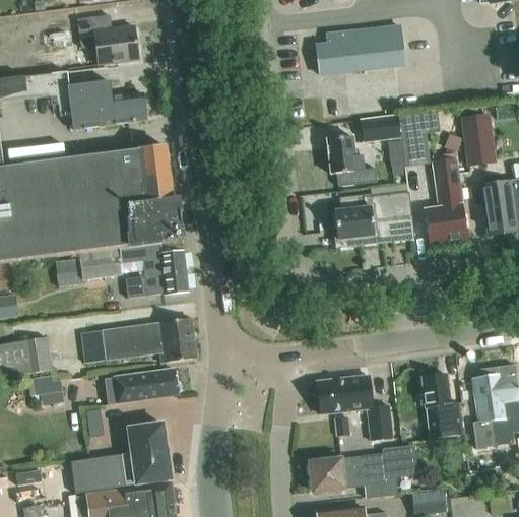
[(44,0),(35,1),(36,9),(45,8),(44,0)]
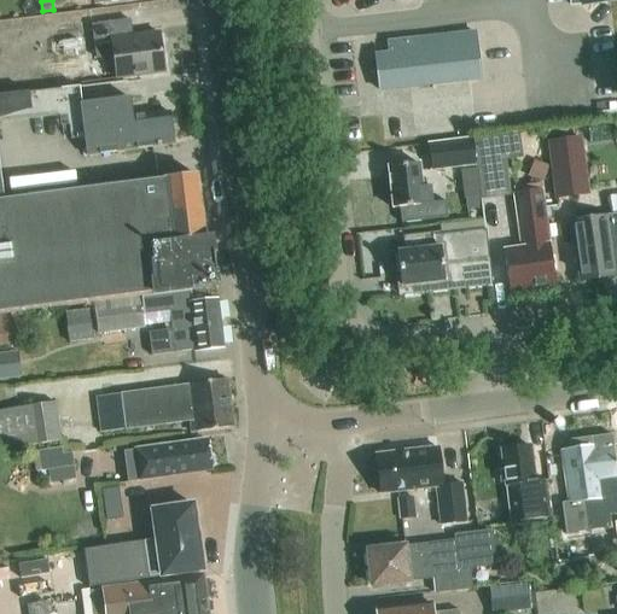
[(117,75),(166,69),(159,29),(133,34),(131,16),(93,22),(98,56),(115,53),(117,75)]
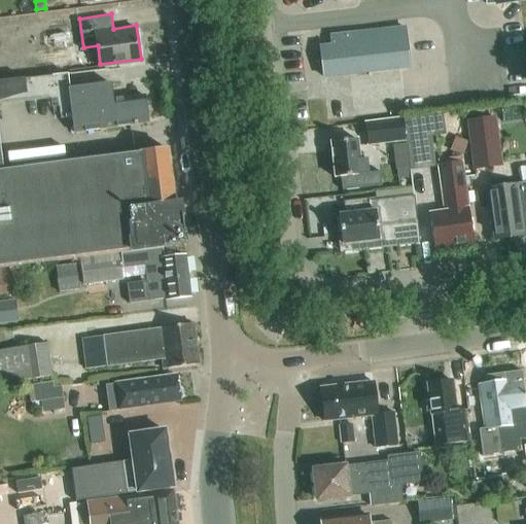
[(410,65),(407,36),(406,26),(331,34),(334,43),(321,45),(325,74),(402,66),(410,65)]
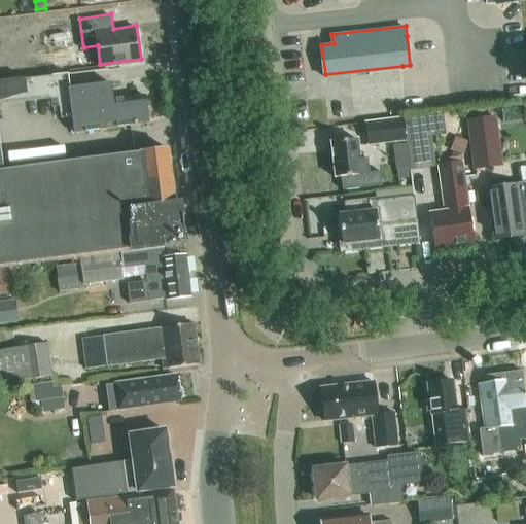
[(69,50),(46,54),(48,69),(72,65),(69,50)]
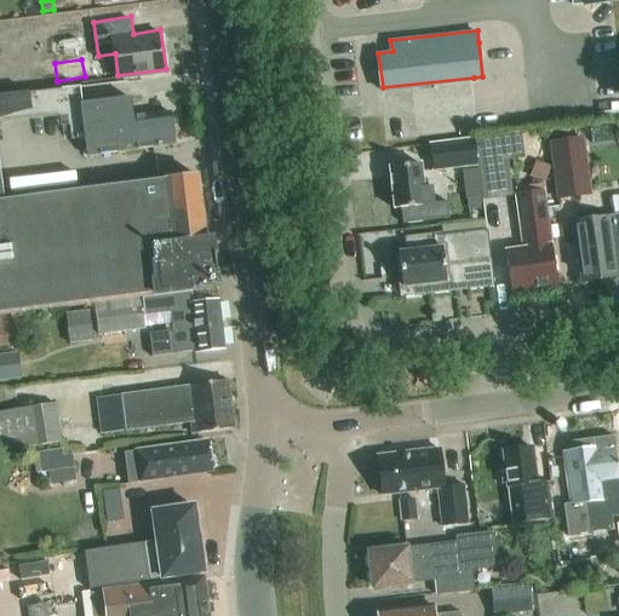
[(0,85),(13,85),(12,74),(0,74),(0,85)]
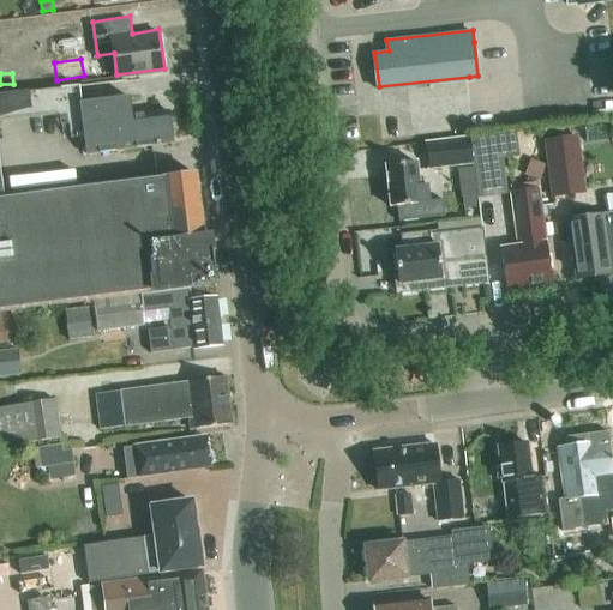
[(80,101),(85,134),(88,152),(173,140),(169,108),(132,114),(130,95),(126,95),(124,78),(83,84),(84,101),(80,101)]
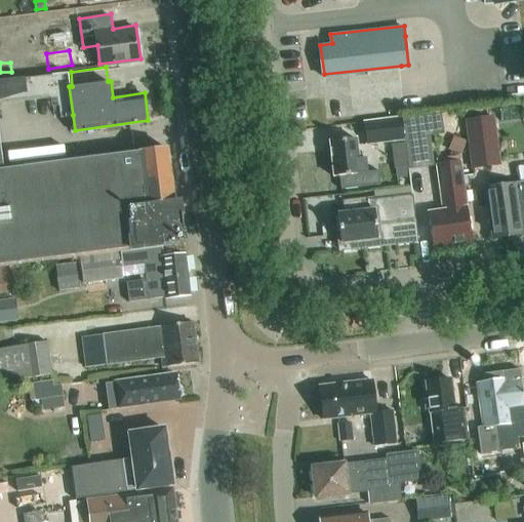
[(71,72),(0,80),(0,102),(58,93),(62,117),(73,115),(69,86),(72,86),(71,72)]
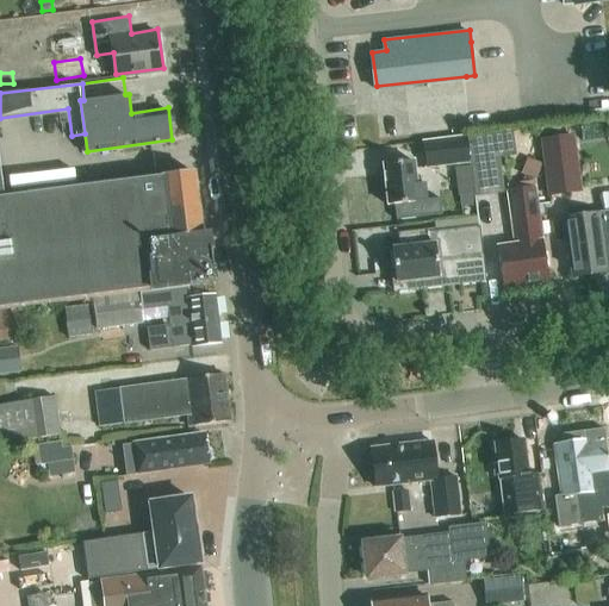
[(548,191),(570,188),(583,187),(576,131),(541,135),(544,148),(548,191)]
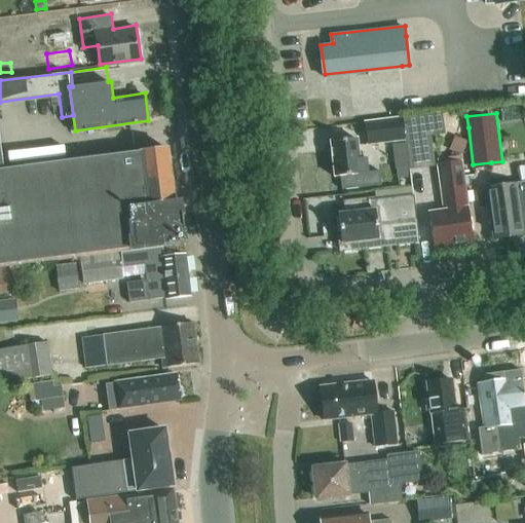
[(404,117),(410,167),(435,164),(428,114),(404,117)]
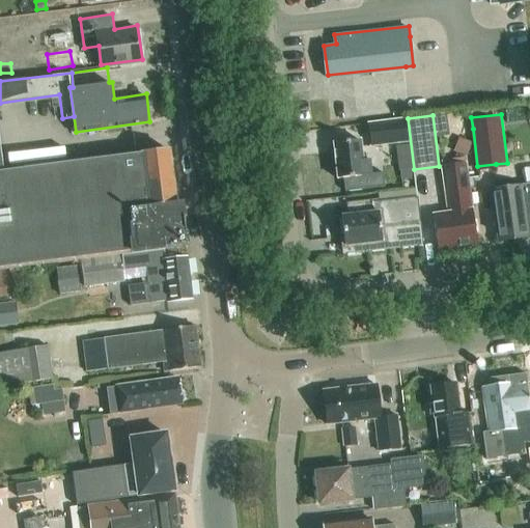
[(369,121),(371,143),(409,139),(406,116),(369,121)]
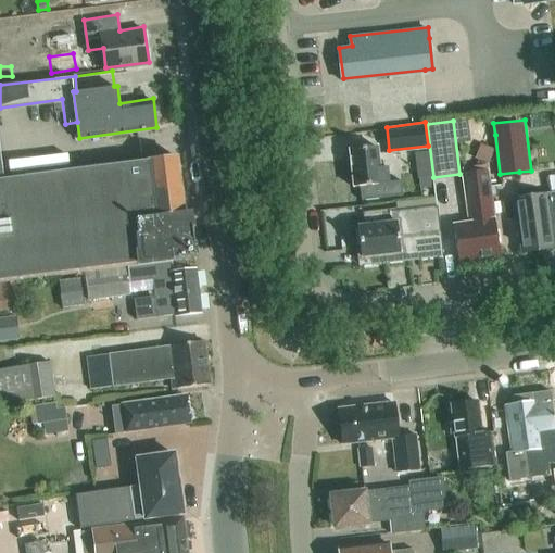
[(481,141),(476,155),(490,161),(495,147),(481,141)]
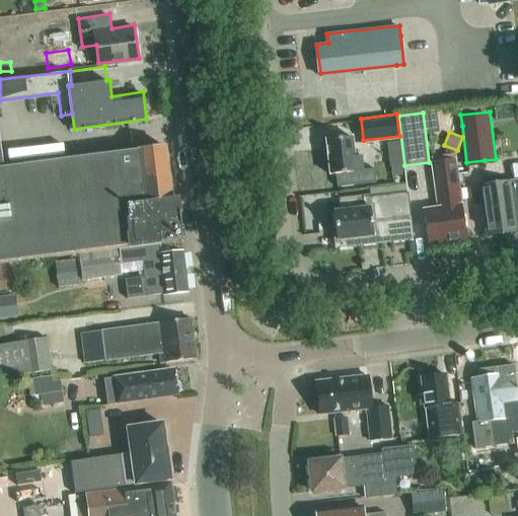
[(0,262),(80,251),(137,244),(161,241),(183,238),(178,197),(173,198),(166,144),(4,164),(0,133),(0,262)]
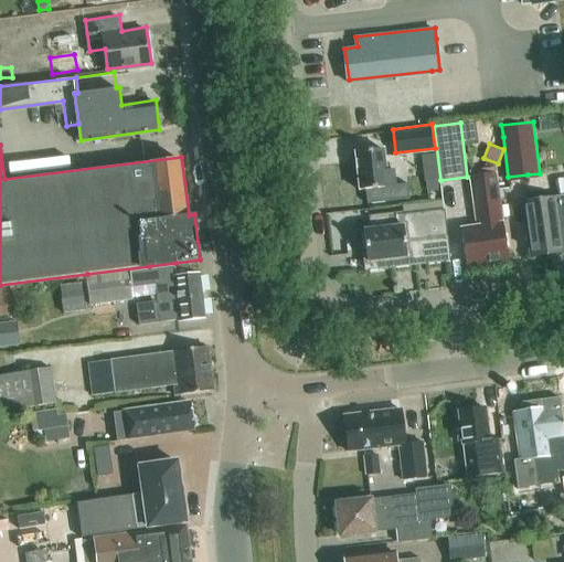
[(384,147),(355,150),(360,188),(366,188),(368,201),(411,197),(408,182),(396,183),(395,169),(386,170),(384,147)]
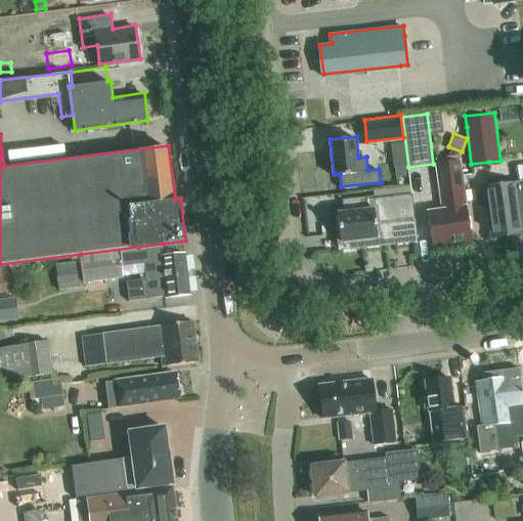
[(433,244),(472,239),(467,205),(466,205),(460,159),(436,162),(443,208),(428,210),(433,244)]
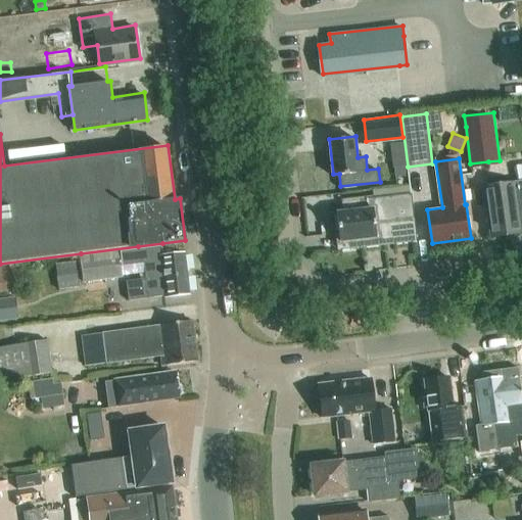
[(521,179),(502,182),(502,176),(492,178),(492,184),(483,185),(490,235),(507,233),(507,229),(521,227),(521,179)]
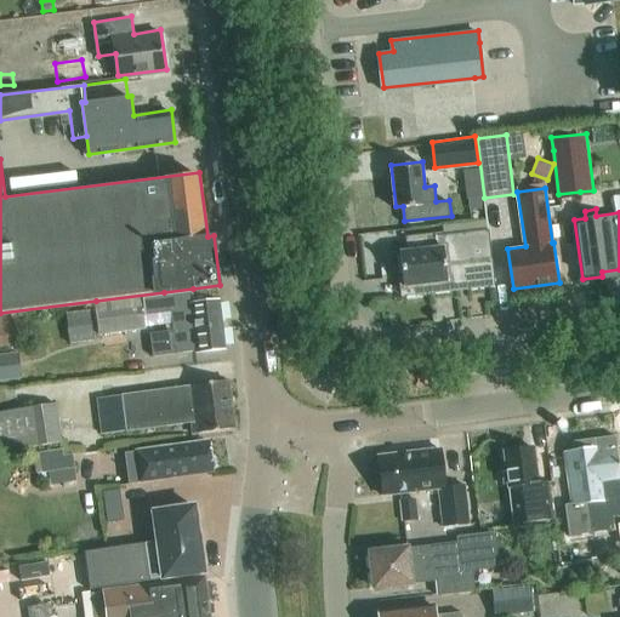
[(444,230),(408,235),(409,249),(400,250),(405,295),(495,285),(489,228),(444,233),(444,230)]
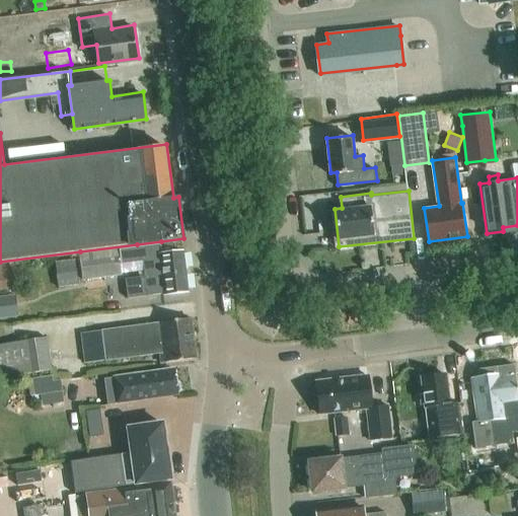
[(143,259),(145,274),(126,277),(128,296),(164,291),(164,293),(189,290),(183,249),(162,251),(161,241),(137,244),(80,251),(83,279),(122,274),(121,262),(143,259)]
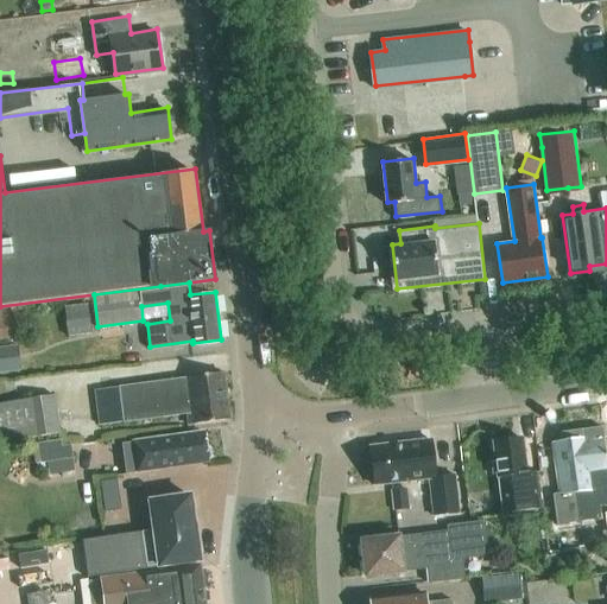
[(64,304),(69,334),(93,330),(89,300),(64,304)]
